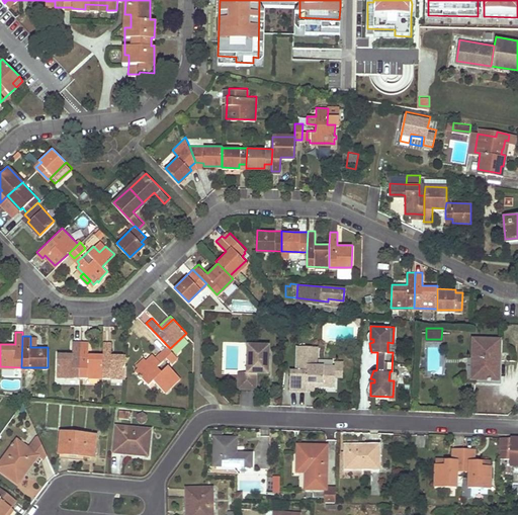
[(475,364),(475,376),(488,377),(488,378),(491,378),(491,377),(495,377),(495,357),(499,357),(499,338),(473,338),(472,364),(475,364)]
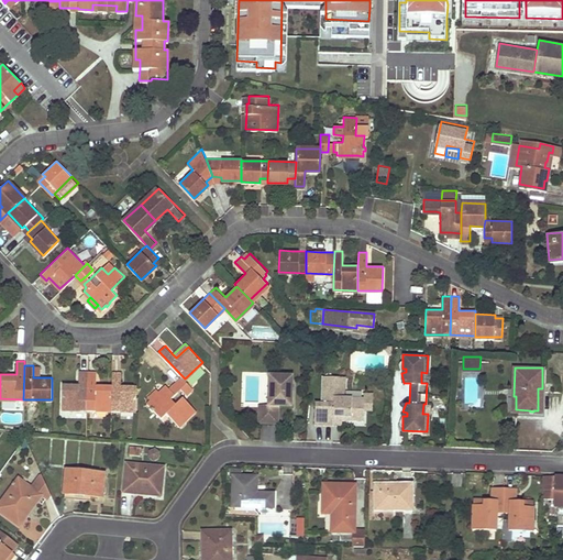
[(62,408),(87,408),(88,371),(79,371),(78,385),(63,384),(62,408)]
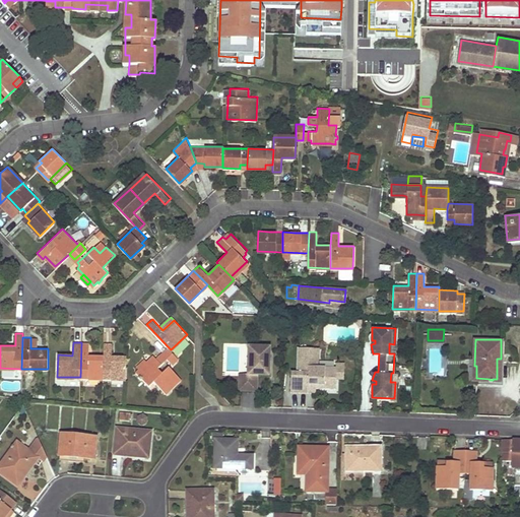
[(81,342),(80,377),(103,378),(104,356),(88,354),(88,342),(81,342)]
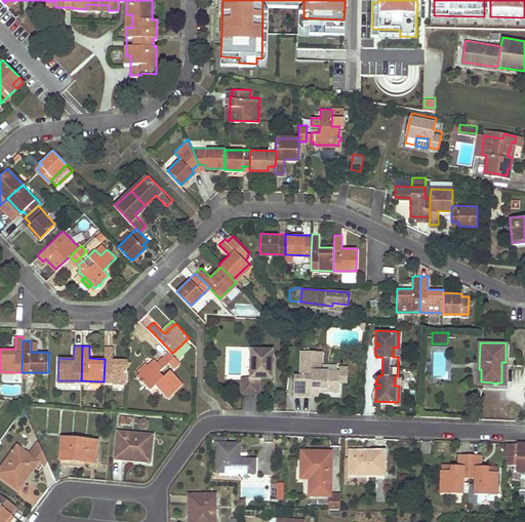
[(105,359),(104,382),(127,382),(127,360),(112,359),(112,347),(105,347),(105,359)]
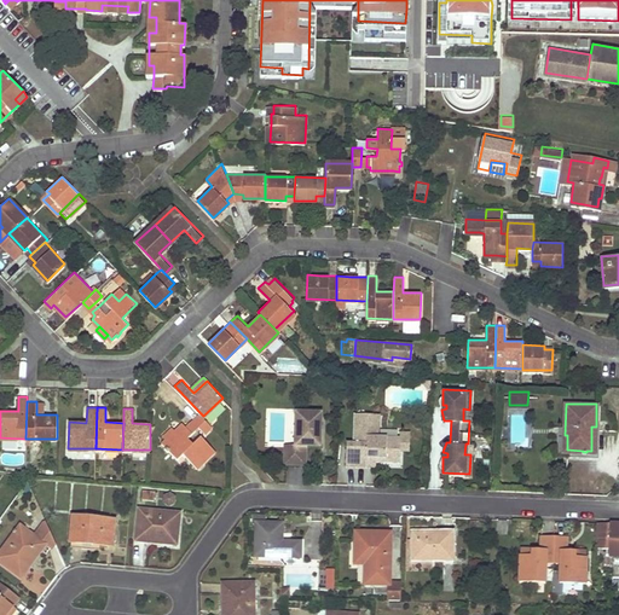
[(320,444),(322,410),(298,410),(296,442),(295,454),(285,454),(284,462),(306,462),(306,444),(320,444)]
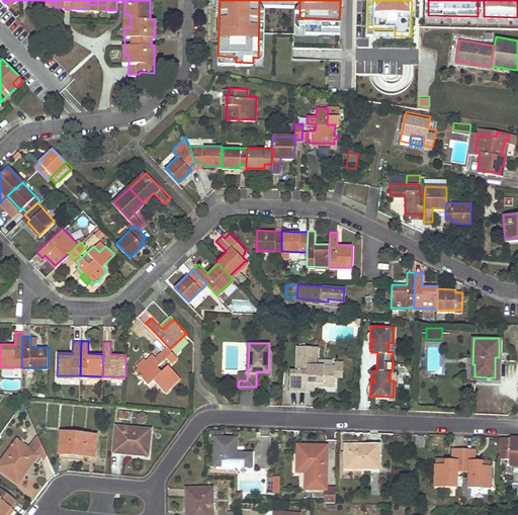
[(318,363),(319,345),(296,344),(295,368),(290,368),(290,389),(308,390),(308,384),(315,384),(335,385),(335,375),(336,363),(318,363)]
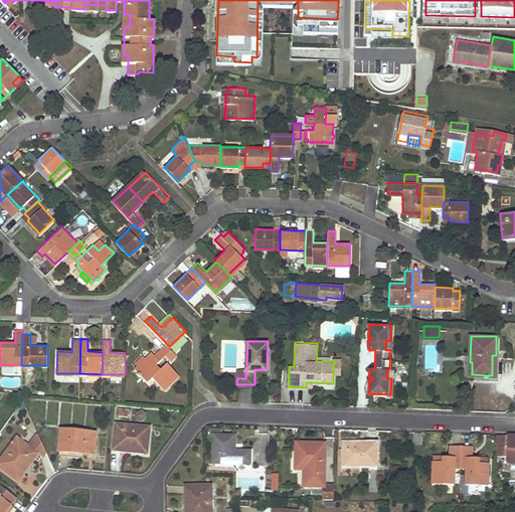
[(166,354),(170,359),(176,353),(169,346),(166,343),(160,348),(166,354)]
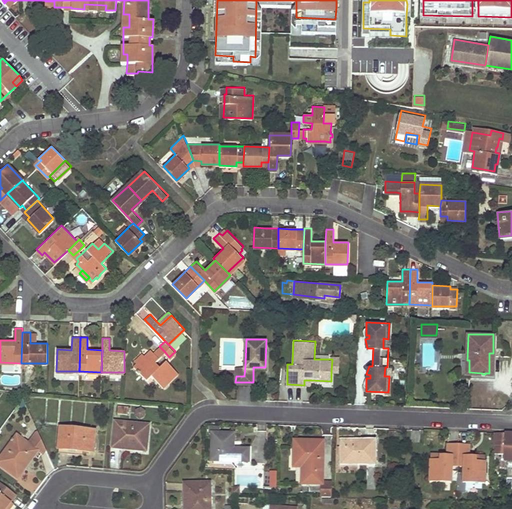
[(159,346),(156,349),(161,355),(165,352),(159,346)]
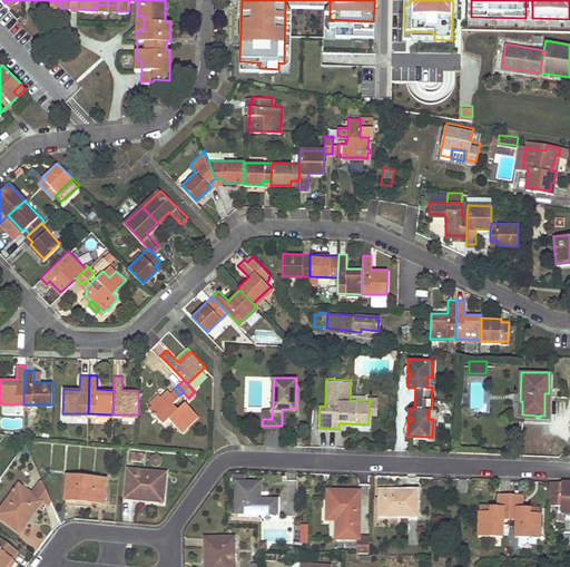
[(168,417),(180,430),(197,414),(185,400),(177,407),(173,402),(179,396),(174,389),(170,391),(168,389),(161,394),(151,403),(148,407),(153,410),(150,411),(154,414),(155,413),(163,421),(168,417)]
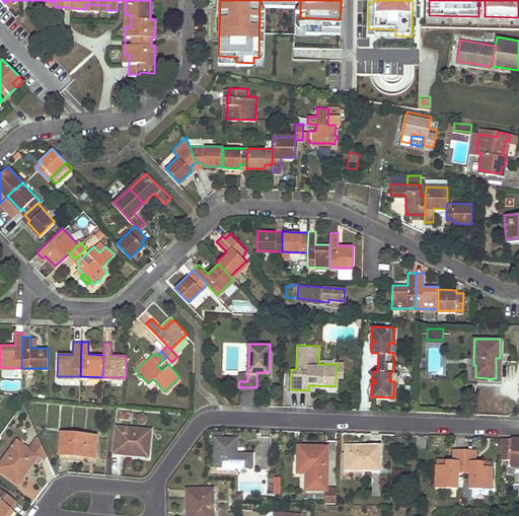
[(144,357),(136,365),(138,367),(147,359),(144,357)]
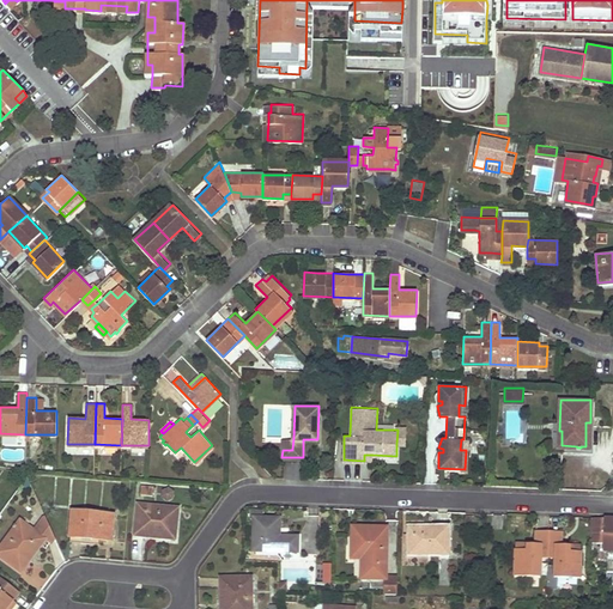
[(406,445),(406,426),(398,425),(398,430),(396,444),(406,445)]
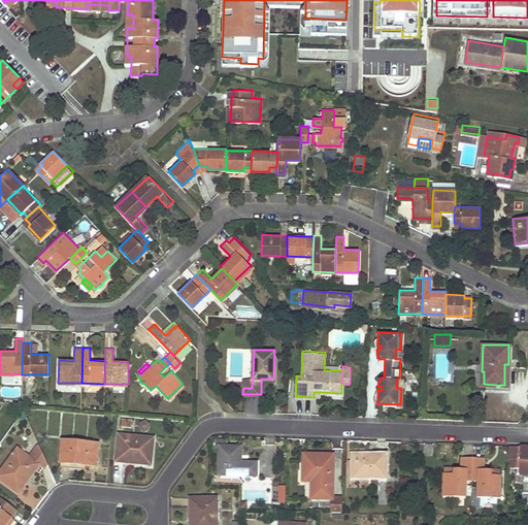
[(252,388),(253,378),(243,378),(243,388),(252,388)]
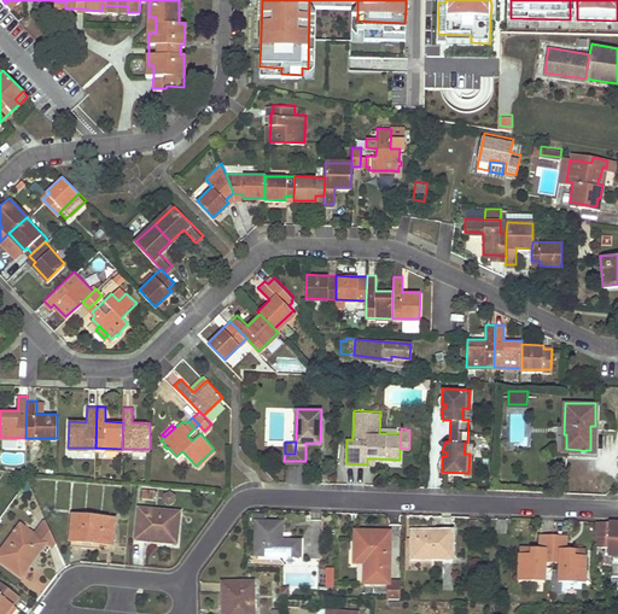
[(153,489),(144,487),(143,496),(152,497),(153,489)]
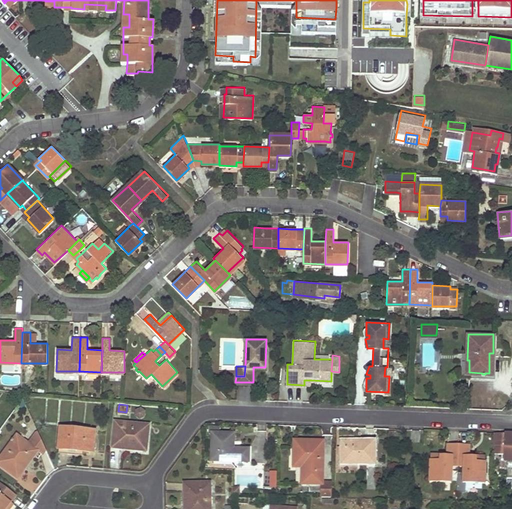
[(115,419),(112,444),(134,446),(134,448),(147,449),(149,422),(115,419)]
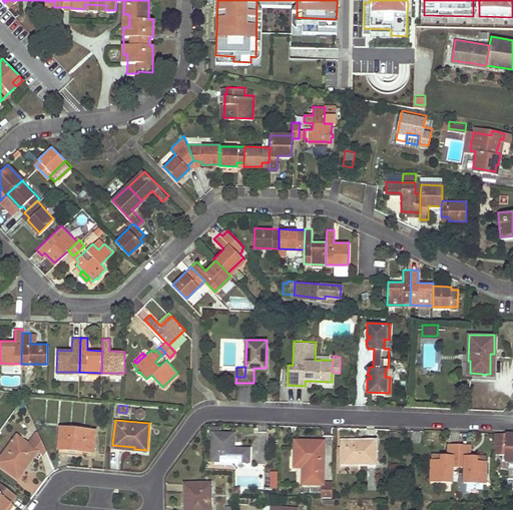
[(60,427),(59,446),(76,448),(80,447),(92,448),(94,430),(60,427)]
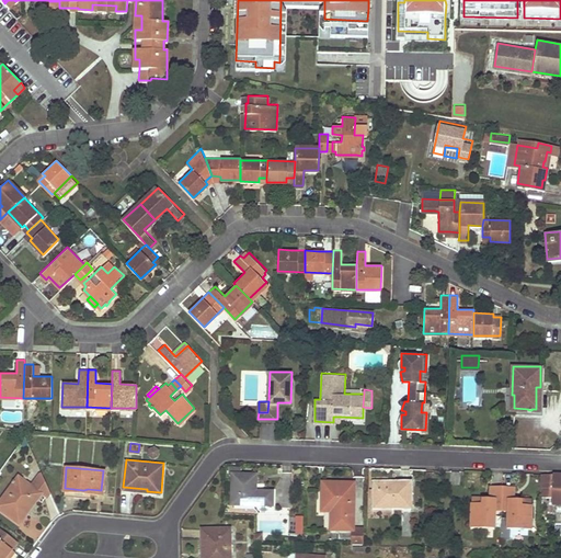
[(49,489),(42,471),(39,473),(31,484),(38,489),(39,490),(45,494),(49,489)]
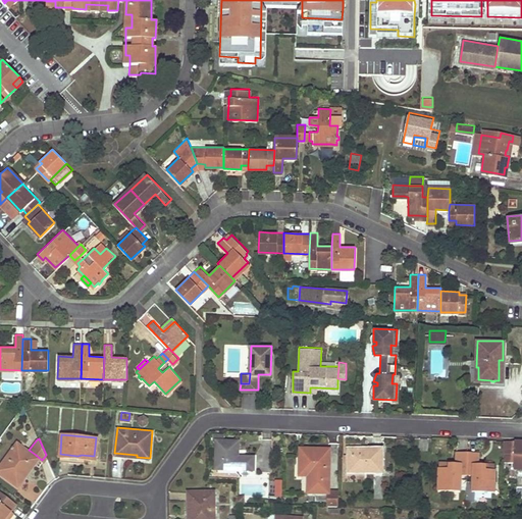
[(238,455),(238,439),(223,439),(215,439),(215,467),(253,468),(254,456),(238,455)]
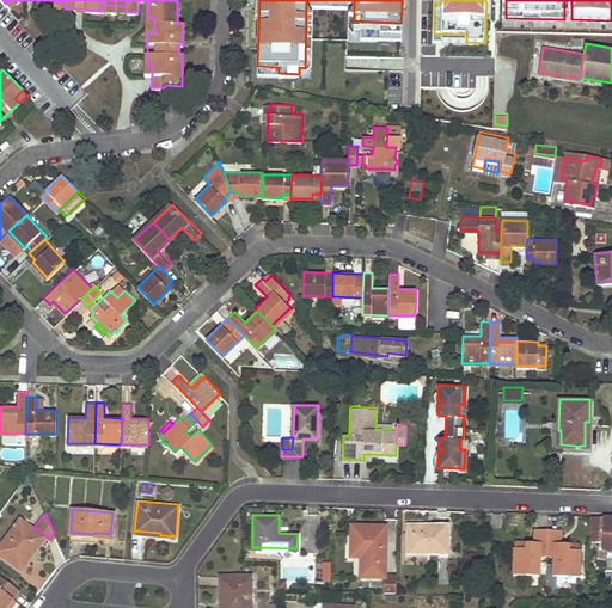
[(611,515),(609,515),(591,515),(589,540),(601,540),(601,547),(611,547),(611,515)]
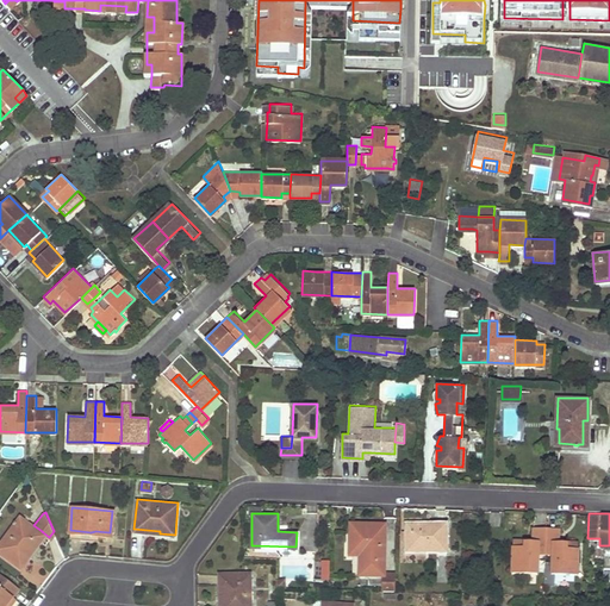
[(20,516),(0,542),(0,550),(20,567),(29,555),(26,553),(42,531),(33,525),(20,516)]
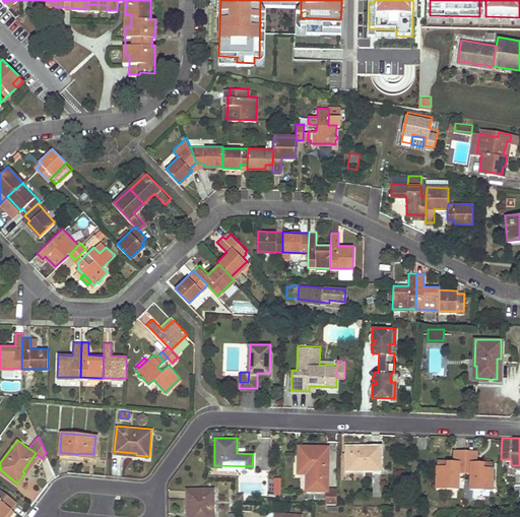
[(314,445),(299,445),(299,467),(312,467),(311,489),(325,490),(325,503),(336,503),(337,488),(327,487),(328,446),(314,445)]
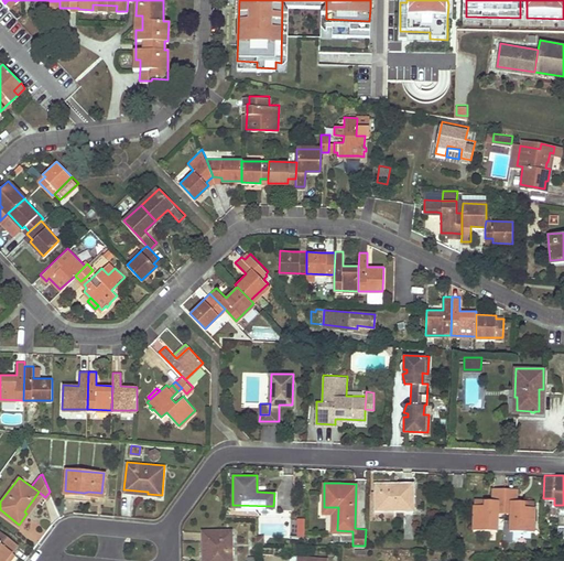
[(375,483),(375,509),(413,509),(413,483),(396,483),(375,483)]
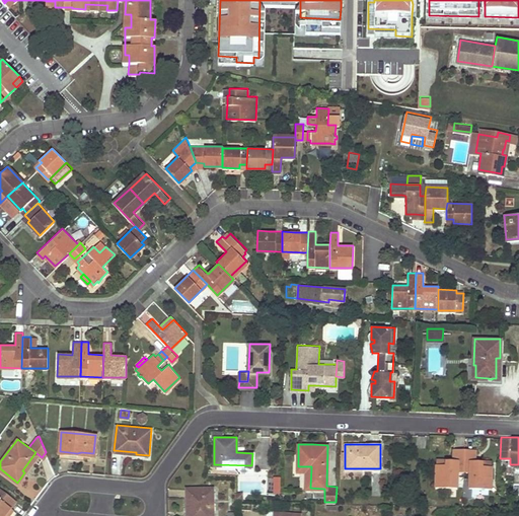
[(463,471),(464,448),(453,448),(453,459),(452,464),(446,464),(446,459),(436,459),(435,487),(456,488),(457,471),(463,471)]
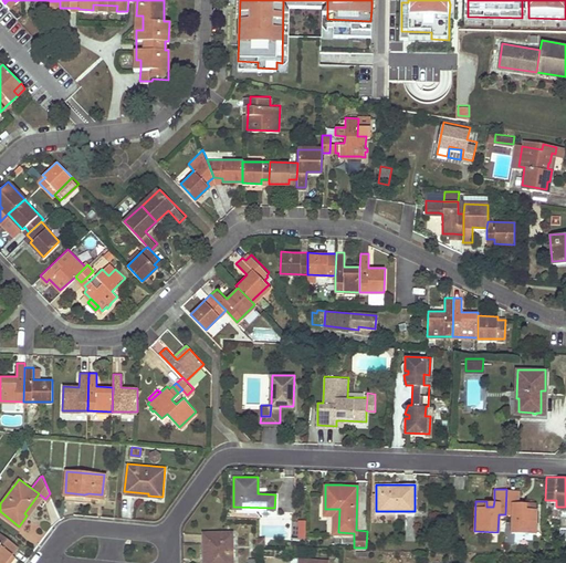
[(517,502),(517,496),(516,496),(516,490),(506,489),(505,514),(512,514),(511,532),(535,533),(536,502),(524,502),(524,508),(517,508),(517,502)]
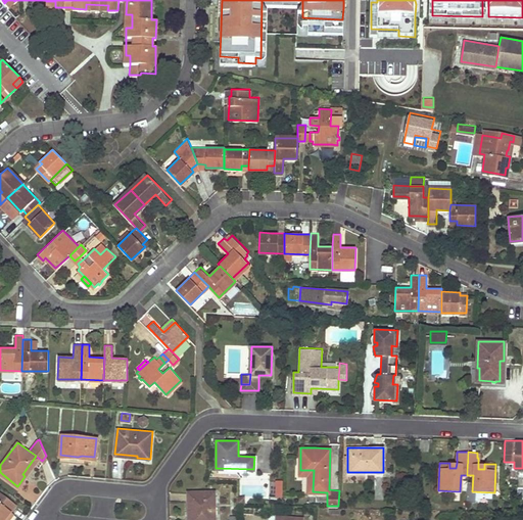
[(314,470),(300,470),(299,475),(307,475),(307,491),(313,491),(314,470)]
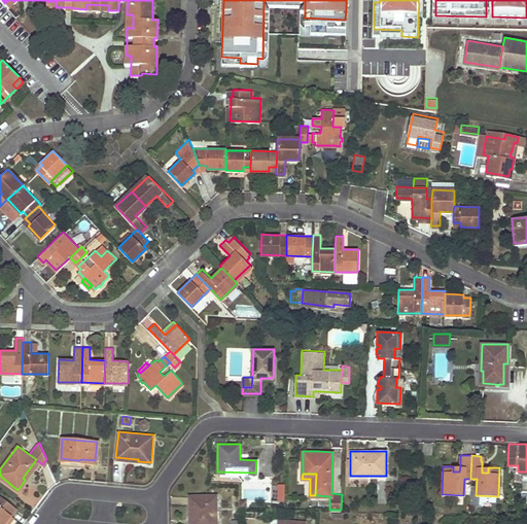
[(284,499),(285,482),(275,481),(274,498),(284,499)]
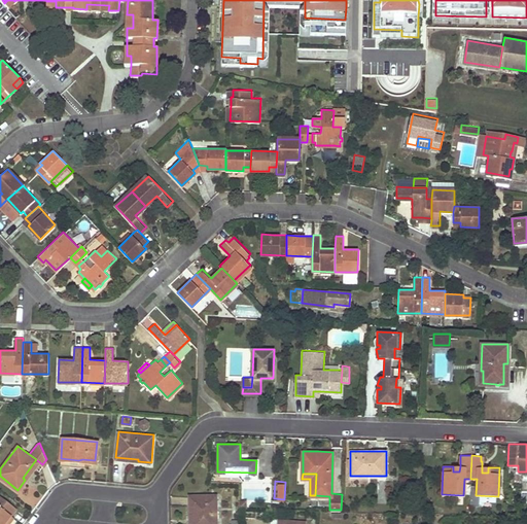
[(526,486),(514,486),(514,499),(526,498),(526,486)]
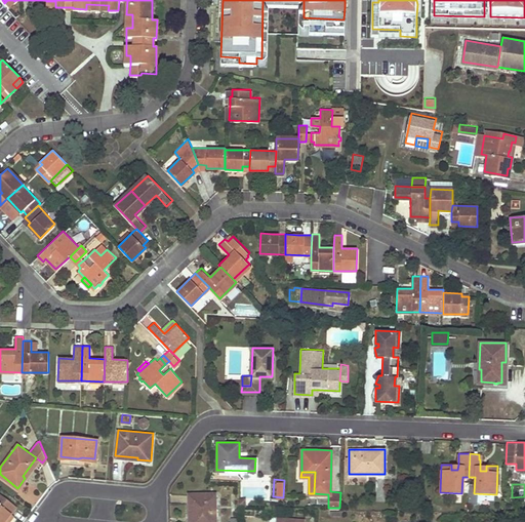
[(189,521),(215,521),(215,491),(191,492),(191,515),(189,516),(189,521)]
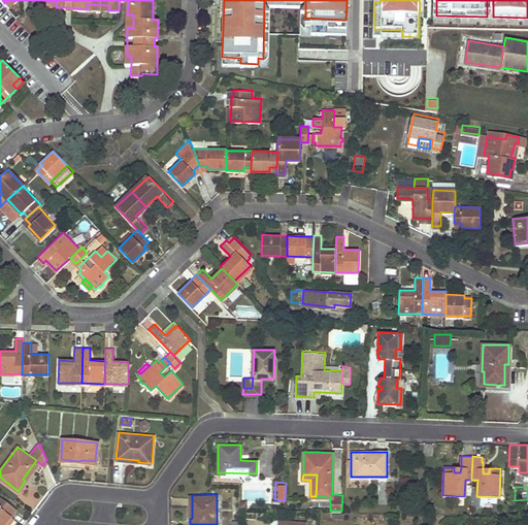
[(0,524),(7,524),(13,518),(10,516),(15,507),(0,495),(0,524)]
